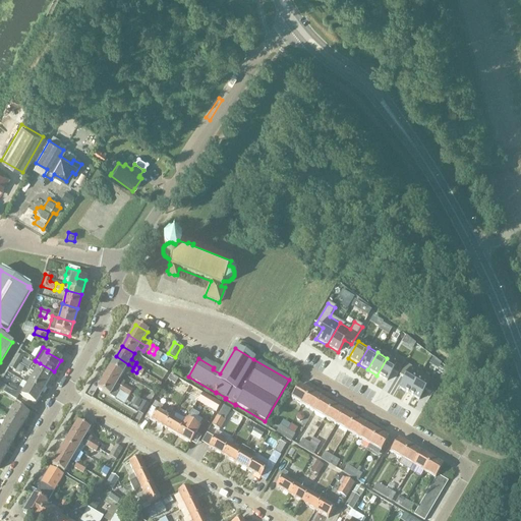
[(12,361),(18,365),(21,358),(16,355),(12,361)]
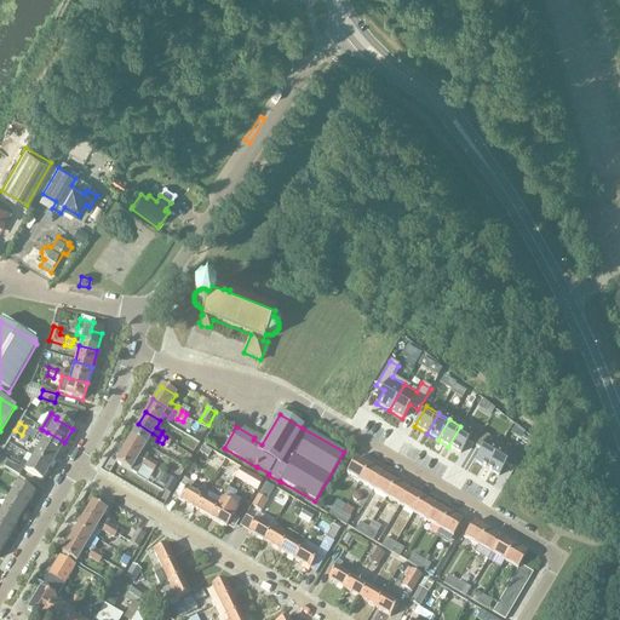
[(145,446),(153,434),(138,424),(131,437),(145,446)]
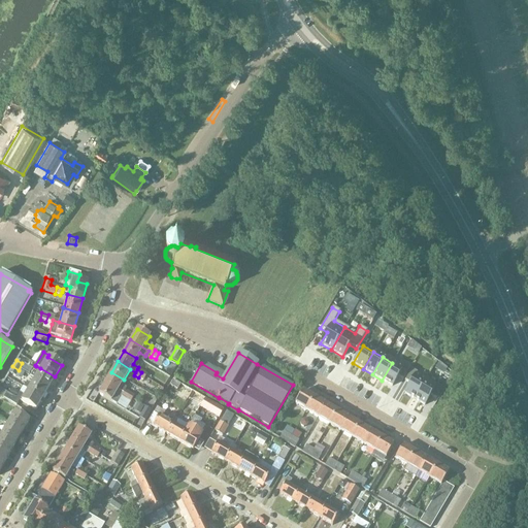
[(392,363),(382,381),(392,387),(398,376),(403,380),(409,368),(404,365),(402,368),(392,363)]
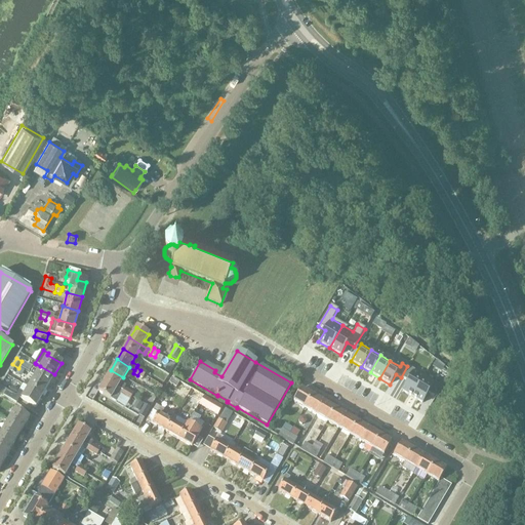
[(14,374),(18,368),(12,364),(9,371),(14,374)]
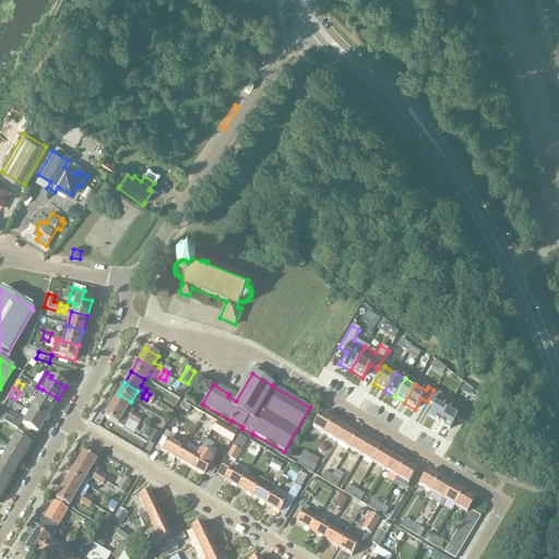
[(51,411),(58,399),(43,390),(39,395),(35,393),(32,399),(36,401),(51,411)]
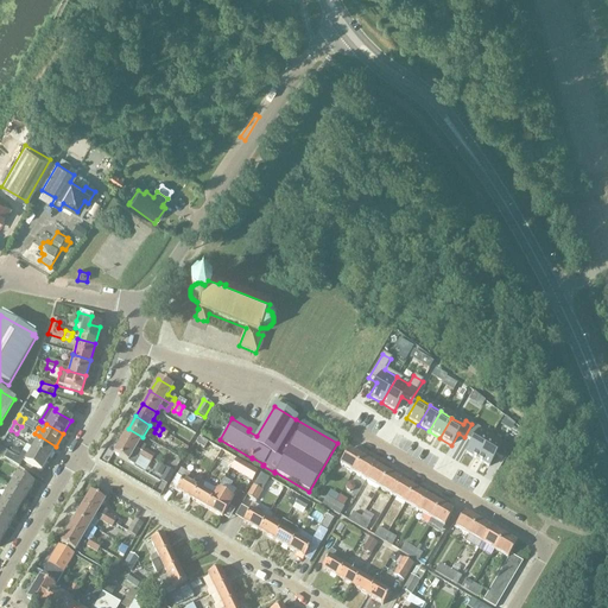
[(474,425),(466,438),(473,442),(466,453),(466,454),(477,460),(489,439),(489,438),(479,432),(480,429),(474,425)]
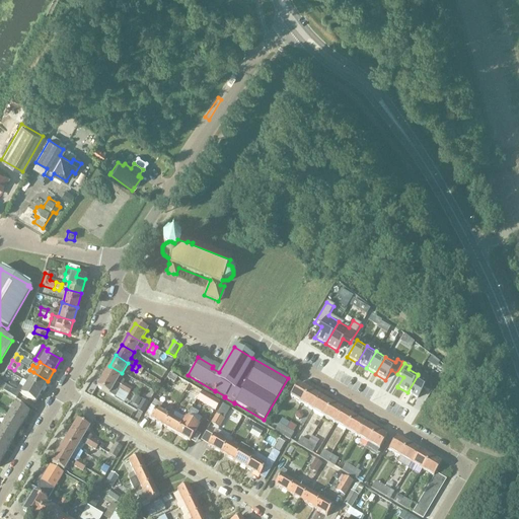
[(119,378),(122,373),(109,366),(102,377),(121,387),(123,384),(124,382),(119,378)]
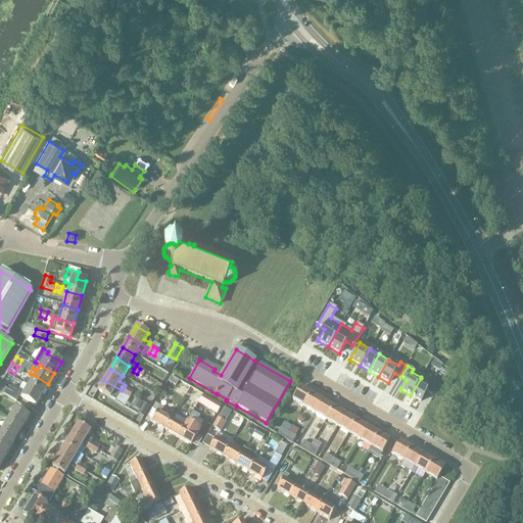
[(140,369),(137,374),(142,377),(145,371),(140,369)]
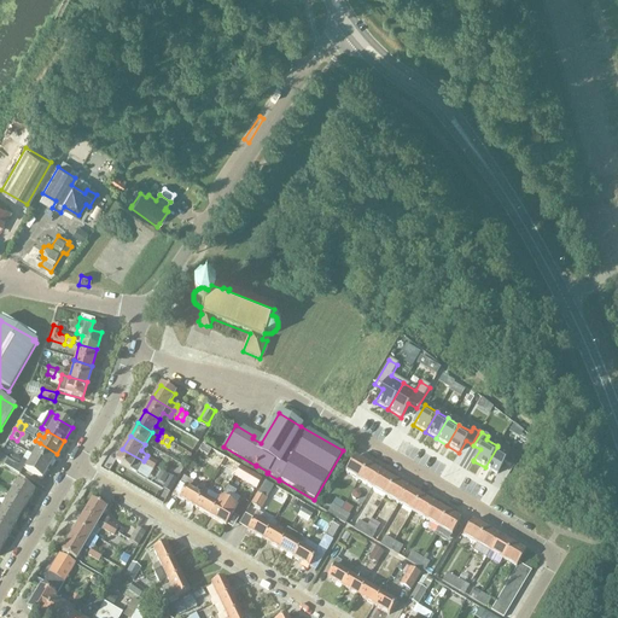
[(48,467),(57,454),(40,443),(36,450),(31,447),(27,454),(31,456),(48,467)]
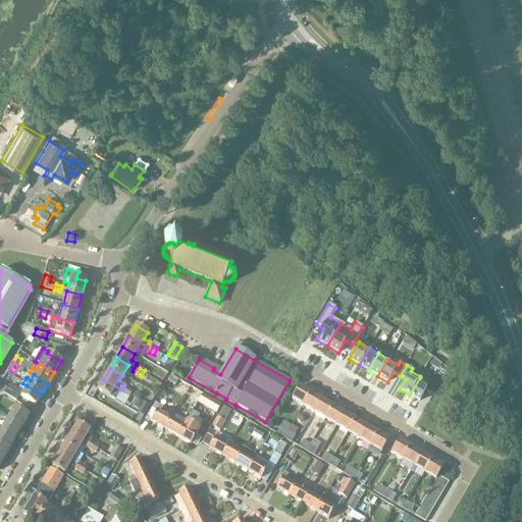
[(420,376),(420,377),(410,395),(419,401),(425,392),(430,395),(437,383),(431,380),(421,374),(420,376)]
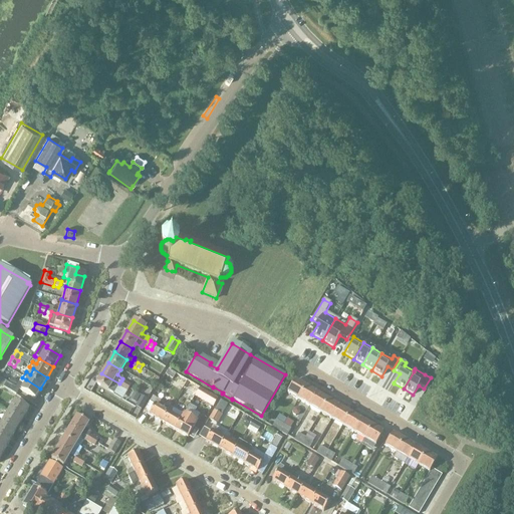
[(125,382),(121,380),(119,383),(101,373),(95,383),(113,395),(117,387),(121,389),(125,382)]
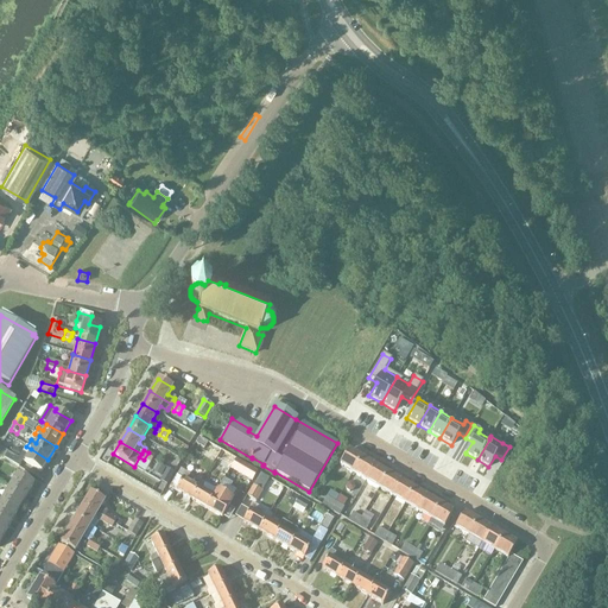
[(40,473),(48,460),(31,449),(27,456),(21,453),(18,458),(7,453),(2,458),(18,467),(21,461),(24,462),(40,473)]
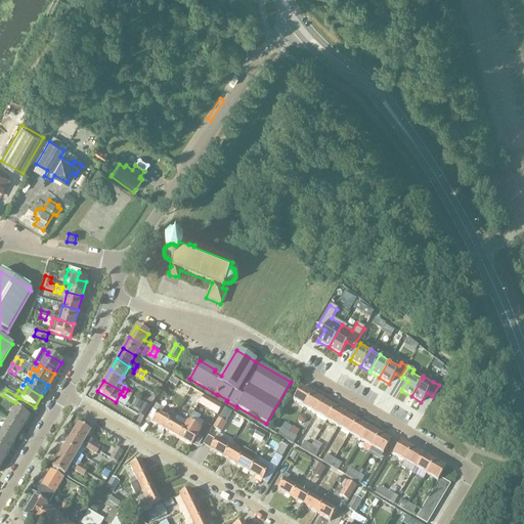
[(303,407),(311,395),(300,388),(292,401),(303,407)]
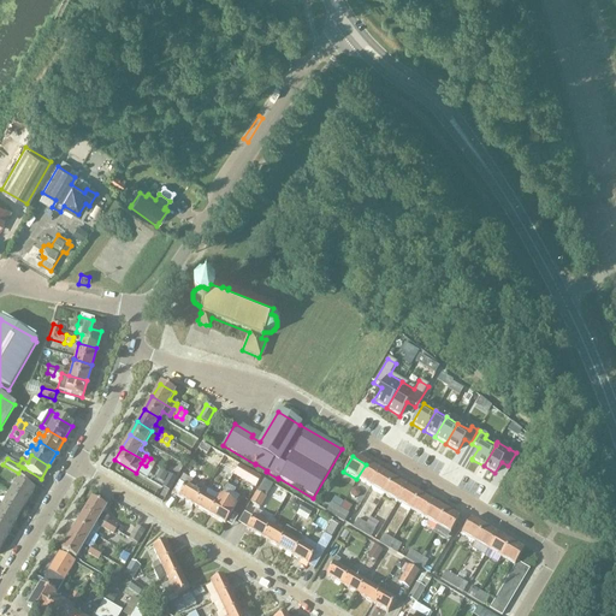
[(146,466),(152,469),(155,462),(150,458),(146,466)]
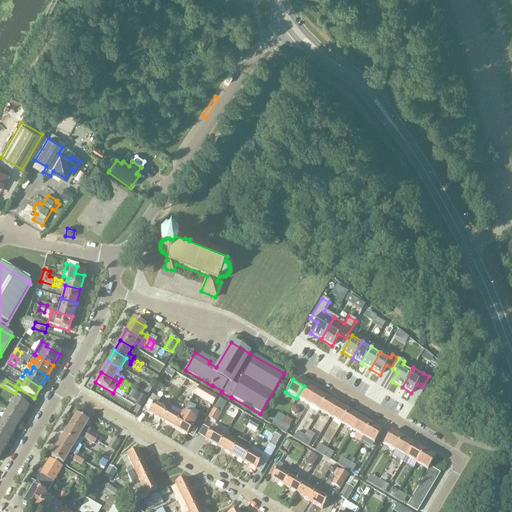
[(215,397),(196,386),(191,395),(209,406),(215,397)]
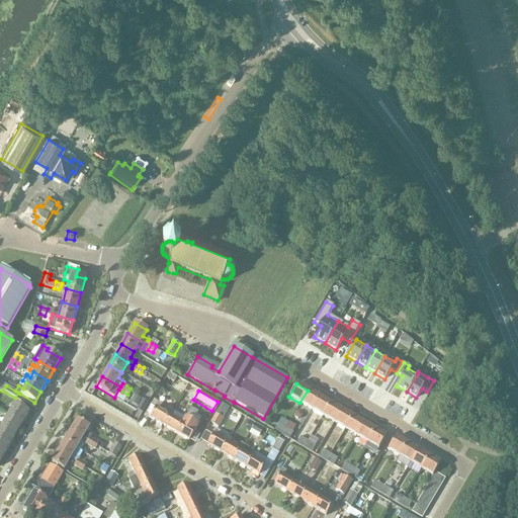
[(311,410),(319,397),(308,391),(299,403),(311,410)]
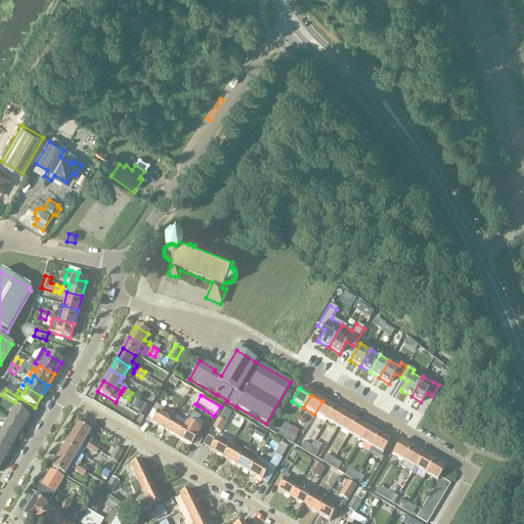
[(326,421),(334,408),(322,401),(314,415),(326,421)]
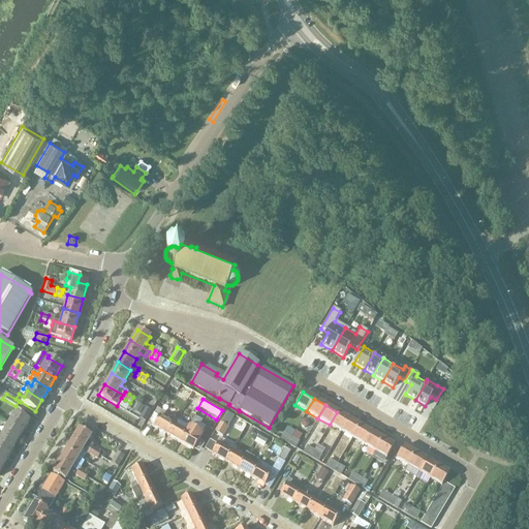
[(145,422),(151,411),(146,408),(139,418),(145,422)]
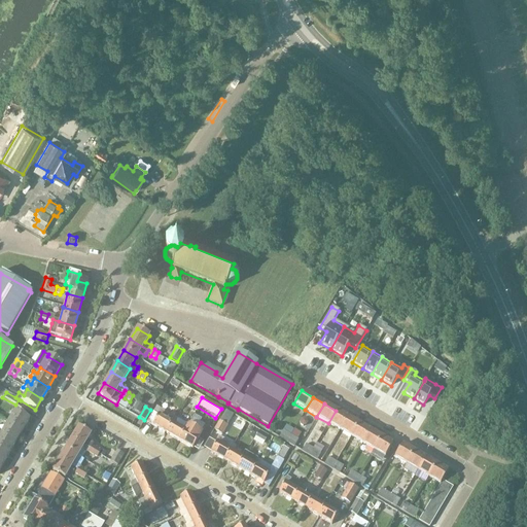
[(164,411),(160,409),(156,407),(152,413),(157,416),(151,425),(160,429),(157,431),(163,434),(165,432),(165,433),(171,424),(169,422),(162,418),(164,411)]
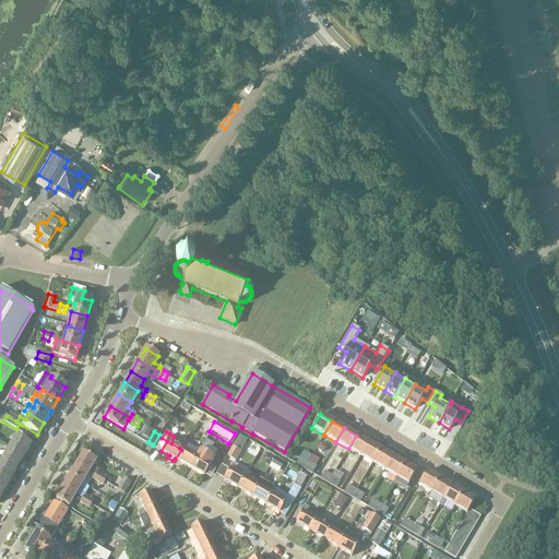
[(360,456),(368,442),(356,436),(348,449),(360,456)]
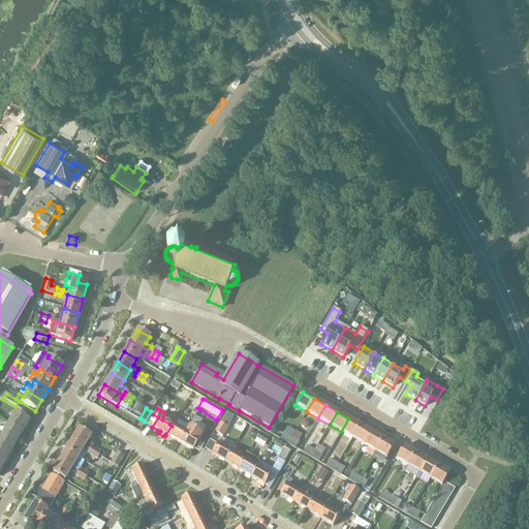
[(7,425),(22,433),(29,422),(14,413),(7,425)]
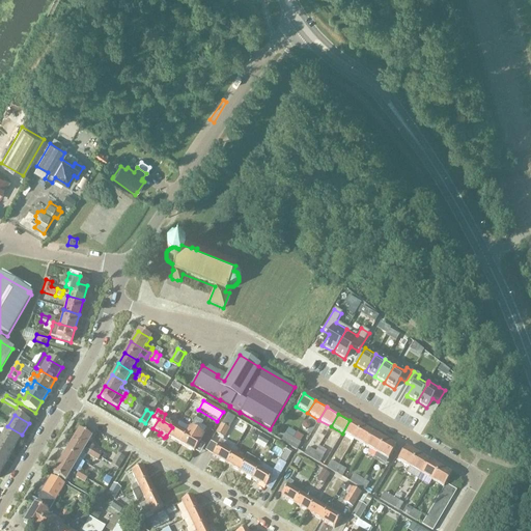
[(187,427),(177,422),(174,419),(170,425),(172,427),(166,437),(179,444),(186,435),(184,434),(187,427)]
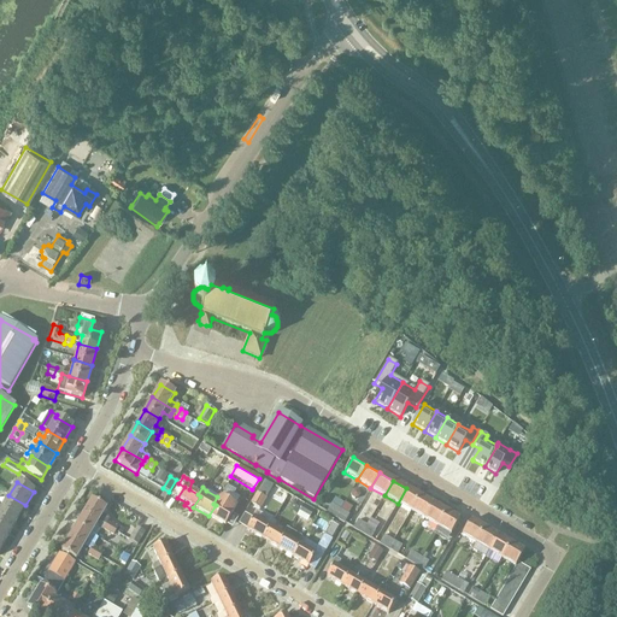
[(410,511),(419,497),(406,488),(398,504),(410,511)]
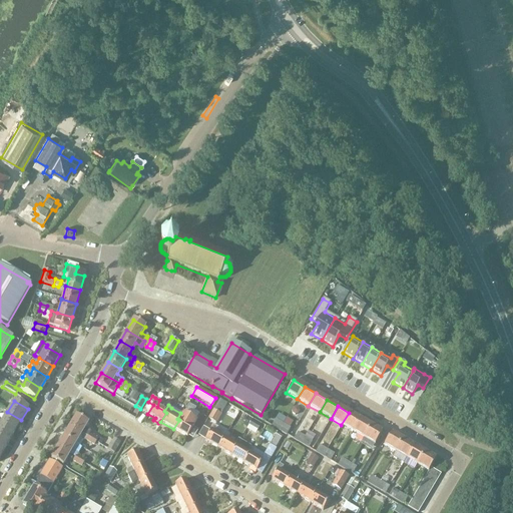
[(216,423),(221,415),(213,410),(207,419),(216,423)]
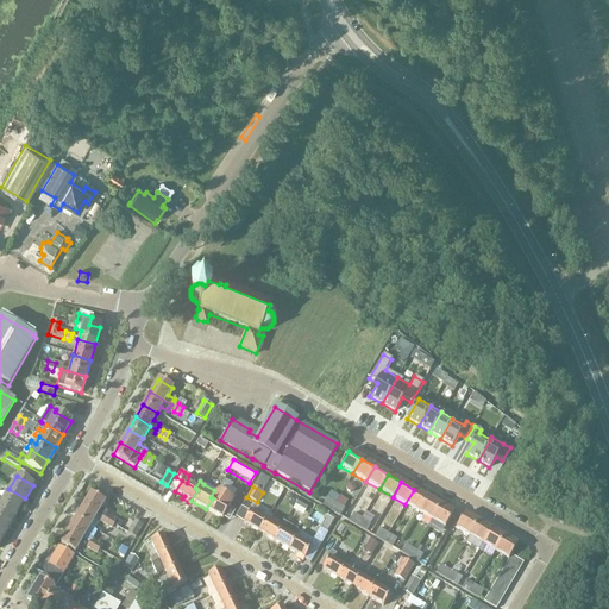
[(545,494),(554,502),(560,495),(551,487),(545,494)]
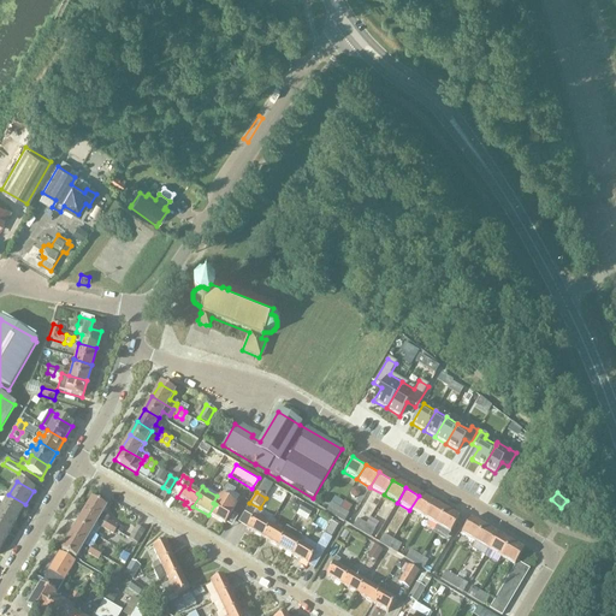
[(18,517),(25,504),(9,495),(1,508),(18,517)]
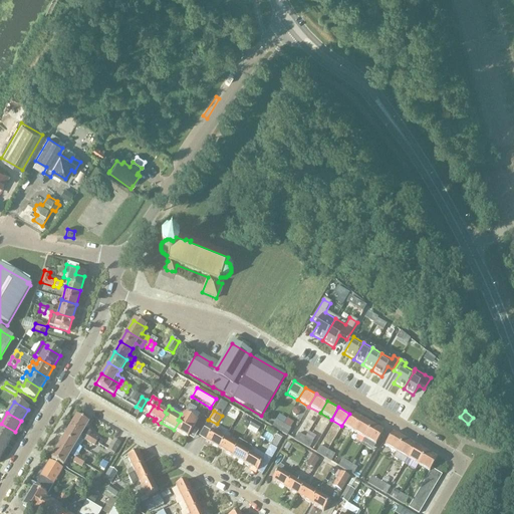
[(196,423),(185,416),(181,414),(178,420),(180,421),(174,430),(187,438),(196,423)]
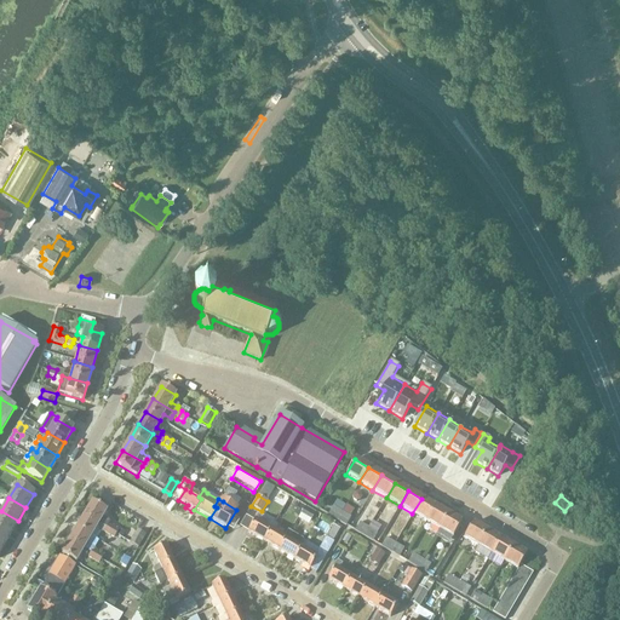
[(425,522),(435,506),(422,499),(412,514),(425,522)]
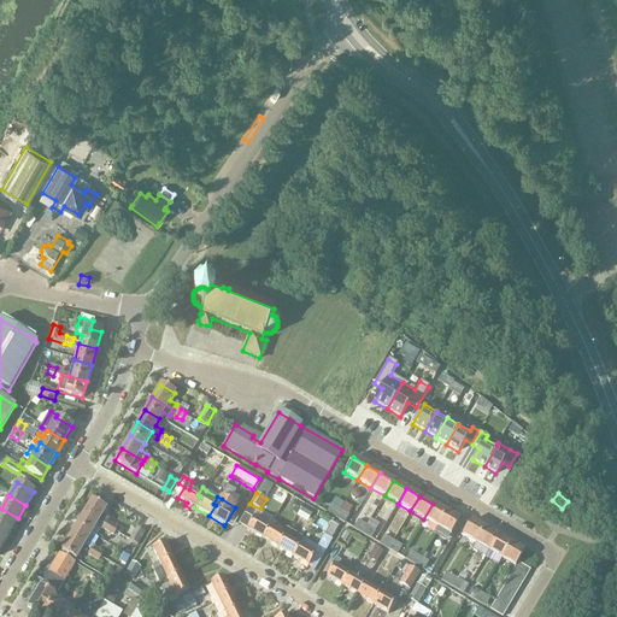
[(101,516),(105,509),(90,500),(83,513),(98,522),(104,526),(103,529),(107,533),(112,526),(107,522),(109,519),(101,516)]
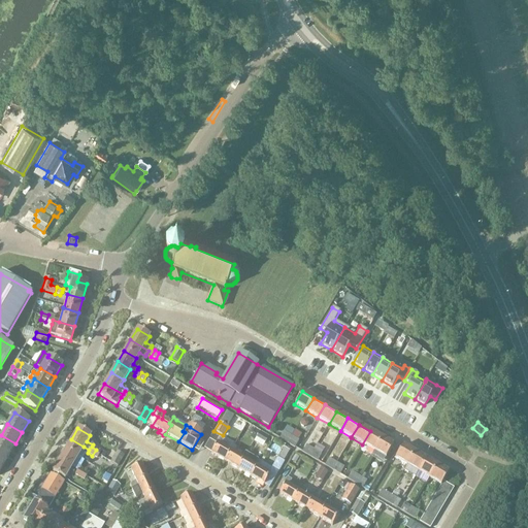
[(373,451),(382,438),(370,431),(362,444),(373,451)]
